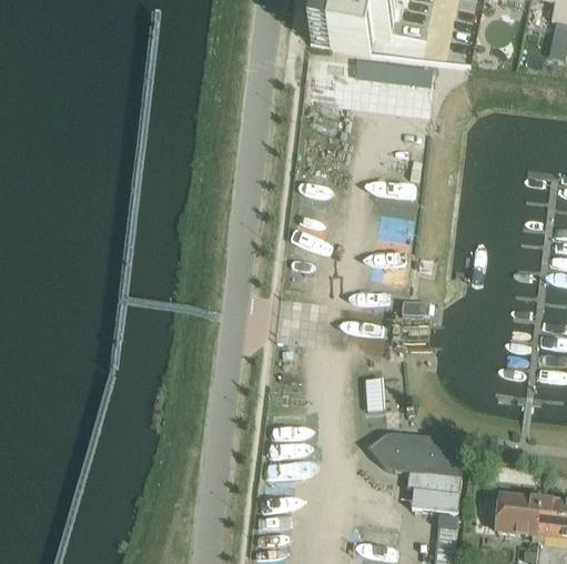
[(317,0),(310,44),(370,56),(374,33),(390,37),(396,2),(406,4),(406,2),(405,2),(406,0),(317,0)]
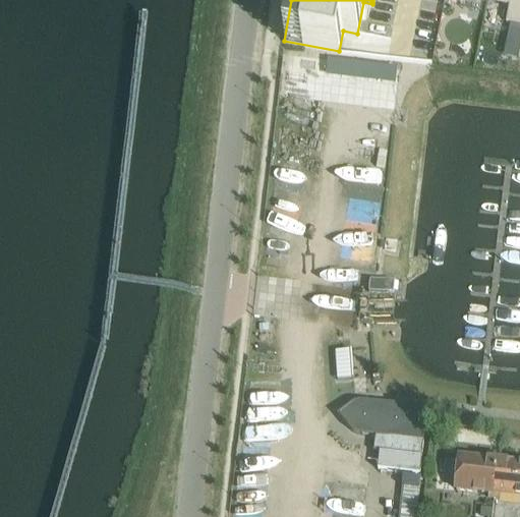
[(498,0),(509,2),(506,19),(510,20),(519,21),(519,0),(498,0)]
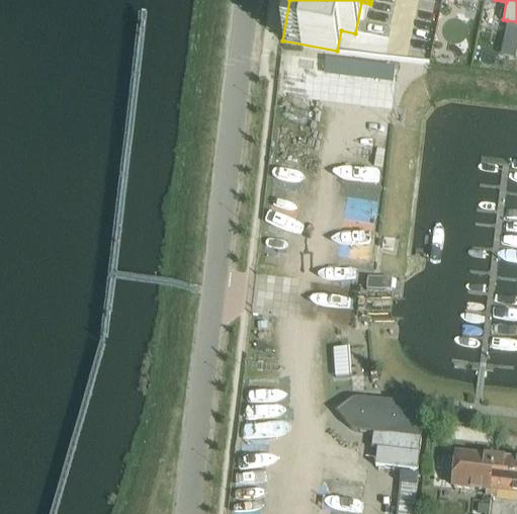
[(515,55),(516,43),(516,21),(507,20),(500,52),(515,55)]
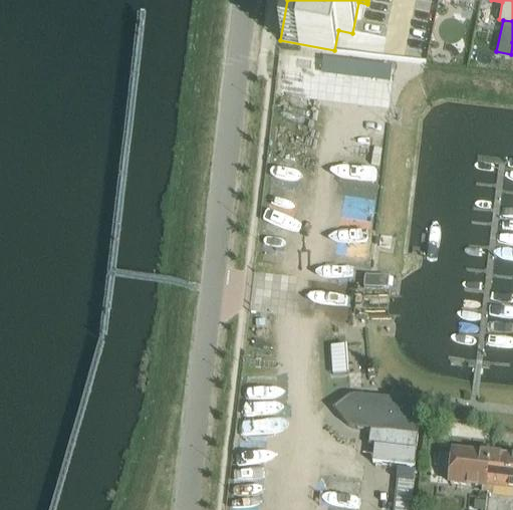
[(388,290),(389,278),(364,275),(363,287),(388,290)]
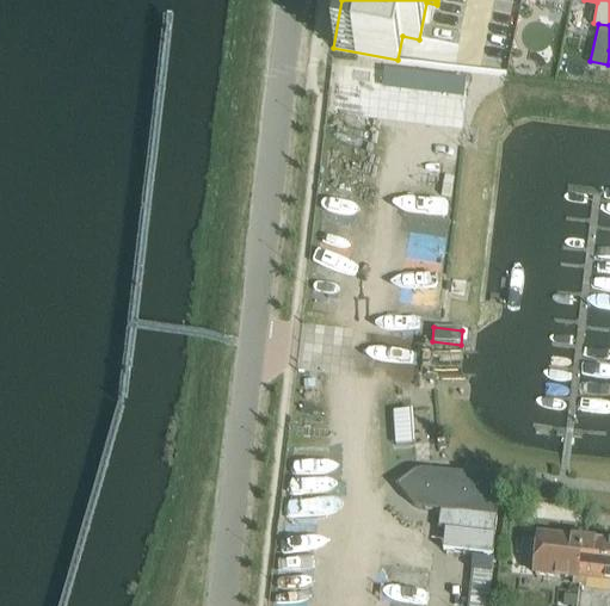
[(418,505),(421,505),(439,507),(437,525),(437,526),(444,526),(443,546),(492,552),(500,475),(424,467),(421,467),(419,467),(417,468),(414,468),(412,470),(395,483),(407,498),(410,500),(412,502),(416,504),(418,505)]
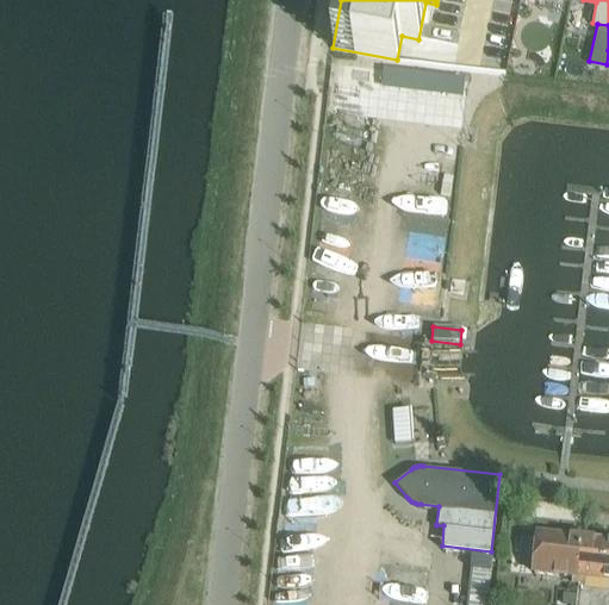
[(577,580),(582,537),(538,531),(534,569),(572,574),(571,579),(577,580)]
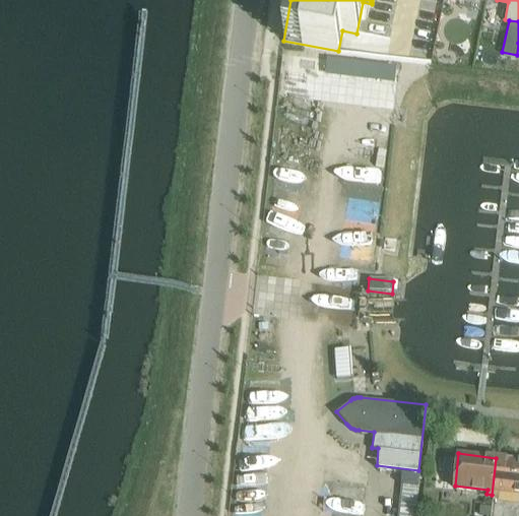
[(518,460),(496,458),(492,495),(497,495),(498,491),(518,493),(518,460)]
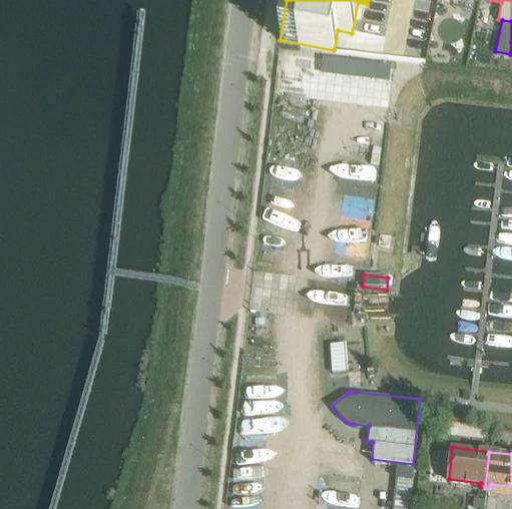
[(396,465),(394,485),(411,487),(413,467),(396,465)]
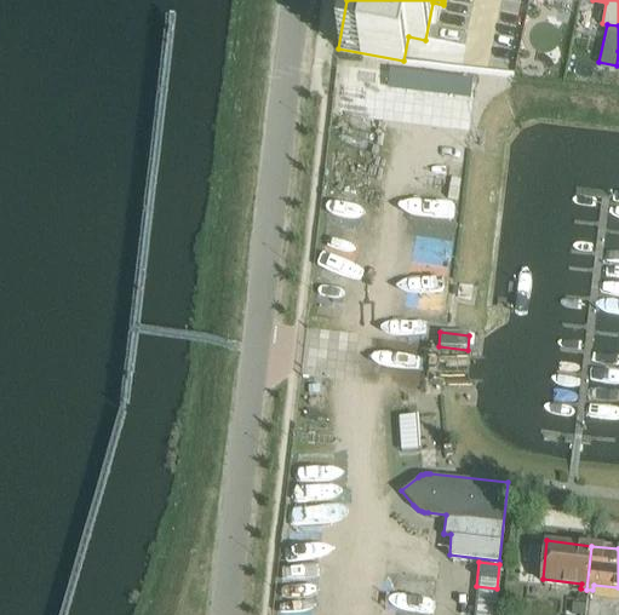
[(493,614),(496,599),(475,597),(473,614),(493,614)]
